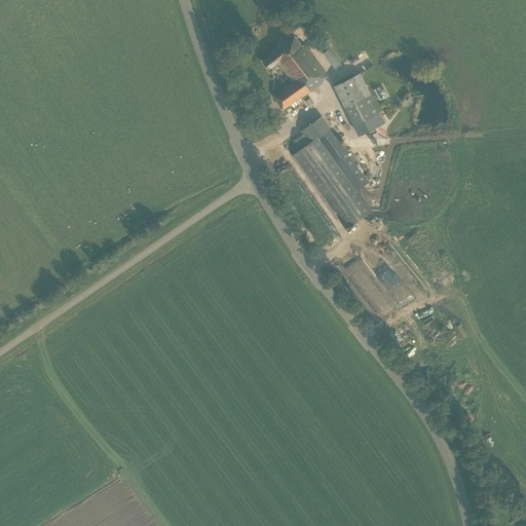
[(295,36),(283,45),(282,43),(273,50),(275,52),(263,62),(268,70),(273,66),(274,68),(279,65),(292,83),(273,97),(283,110),(302,96),(303,97),(322,83),(320,80),(327,76),(304,44),(302,46),(295,36)]
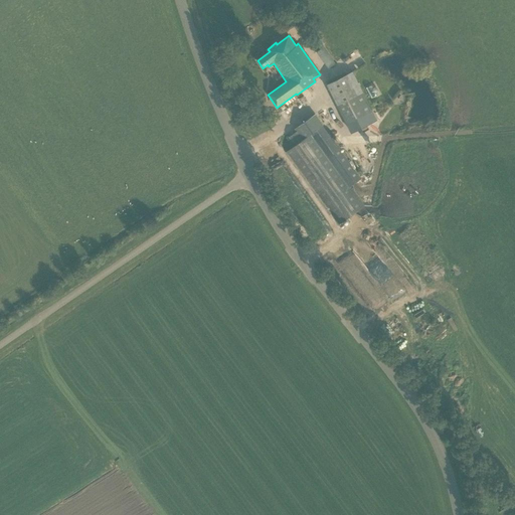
[(324,45),(317,49),(329,67),(335,63),(324,45)]
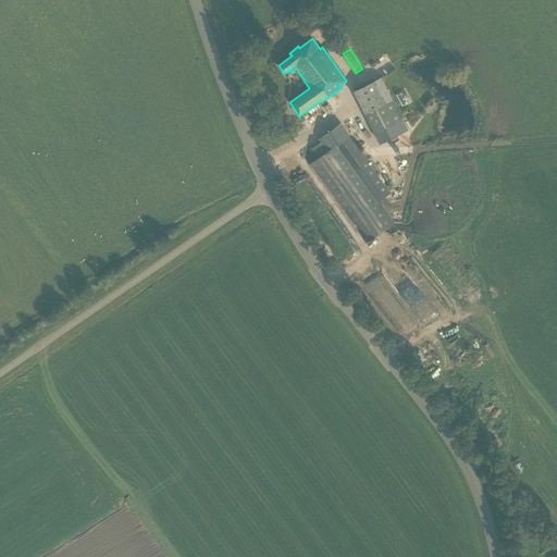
[(375,135),(387,128),(387,127),(403,120),(381,77),(354,91),(375,135)]
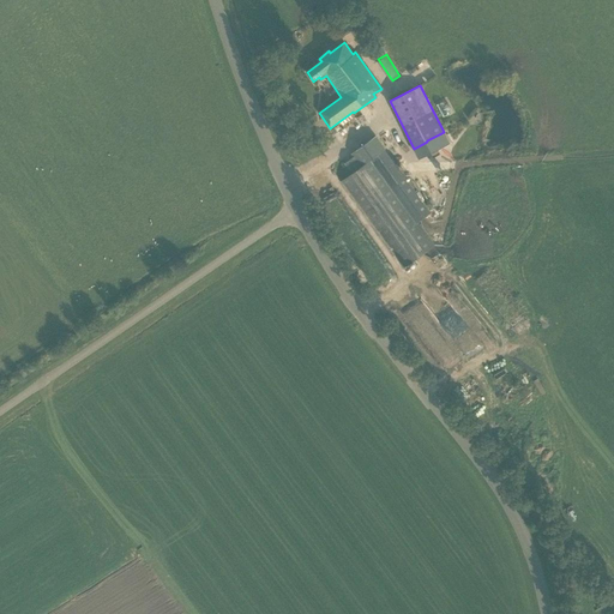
[(284,98),(290,109),(296,107),(290,96),(284,98)]
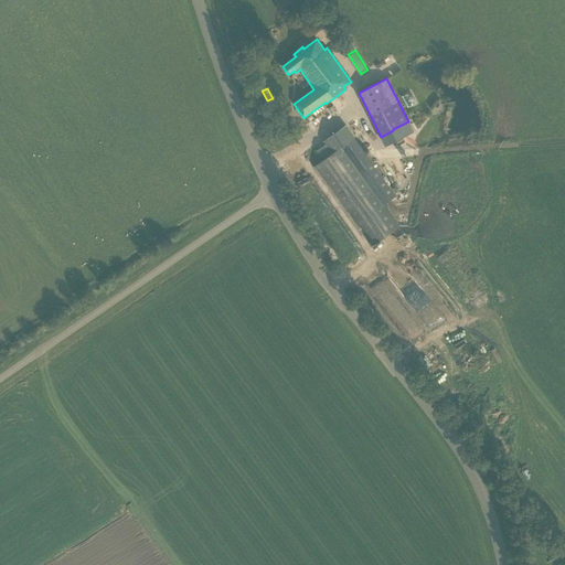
[(317,150),(324,160),(315,167),(371,246),(400,226),(384,204),(395,195),(345,125),(322,141),(324,145),(317,150)]
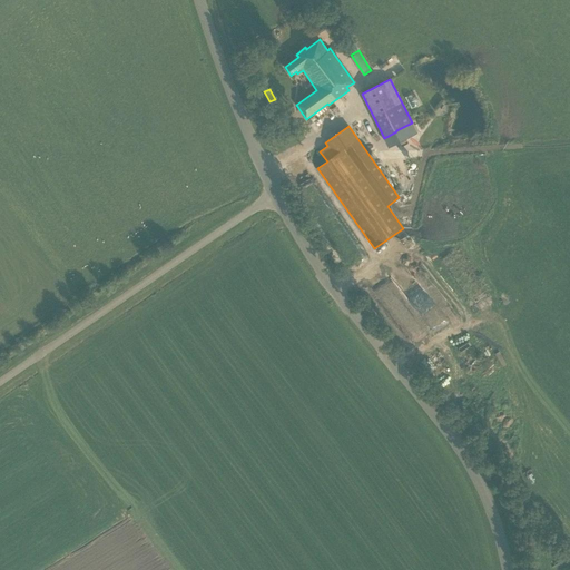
[(400,151),(397,140),(391,143),(393,153),(400,151)]
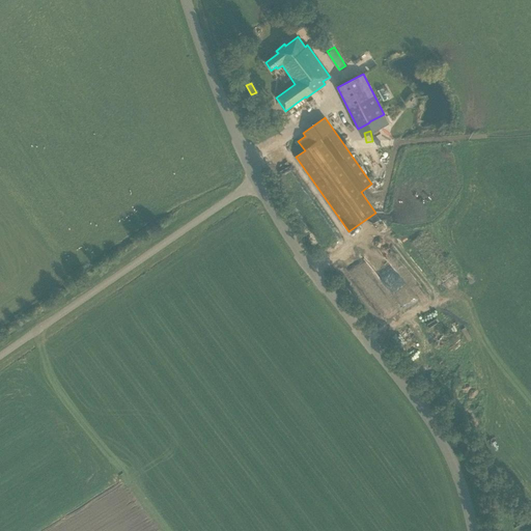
[(378,256),(368,262),(379,277),(378,281),(382,287),(382,288),(375,292),(390,296),(381,302),(384,306),(396,309),(409,301),(411,289),(401,276),(387,273),(392,269),(382,253),(373,251),(378,256)]
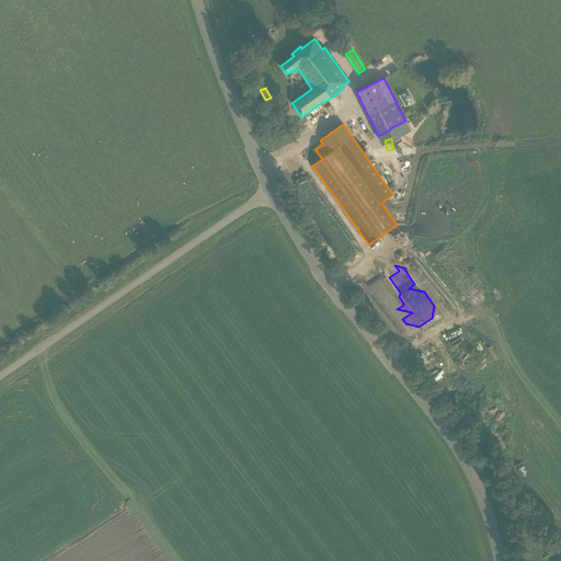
[(375,286),(381,292),(377,296),(388,305),(397,294),(379,281),(375,286)]
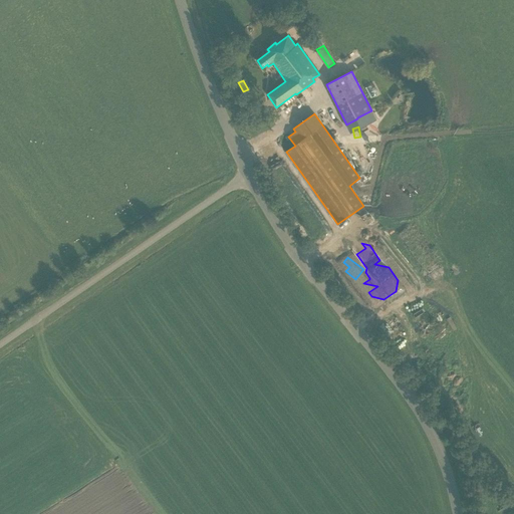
[(405,268),(408,264),(401,259),(398,264),(405,268)]
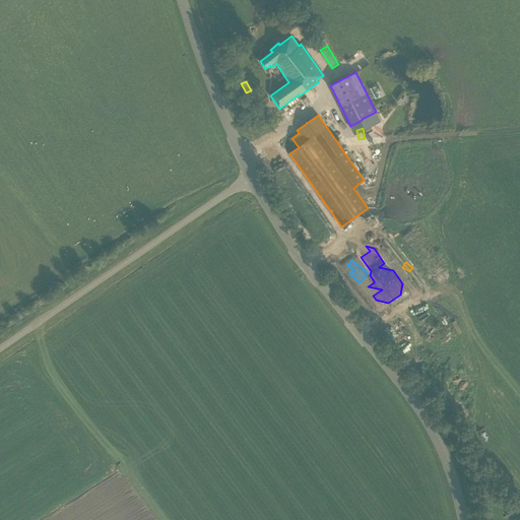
[(496,505),(501,513),(507,509),(501,501),(496,505)]
